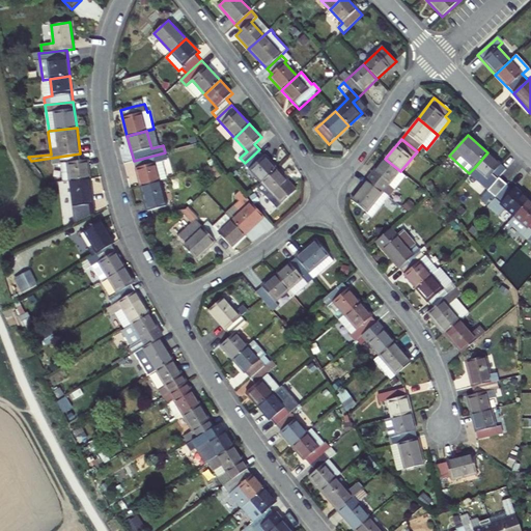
[(245,163),(262,183),(277,169),(259,149),(245,163)]
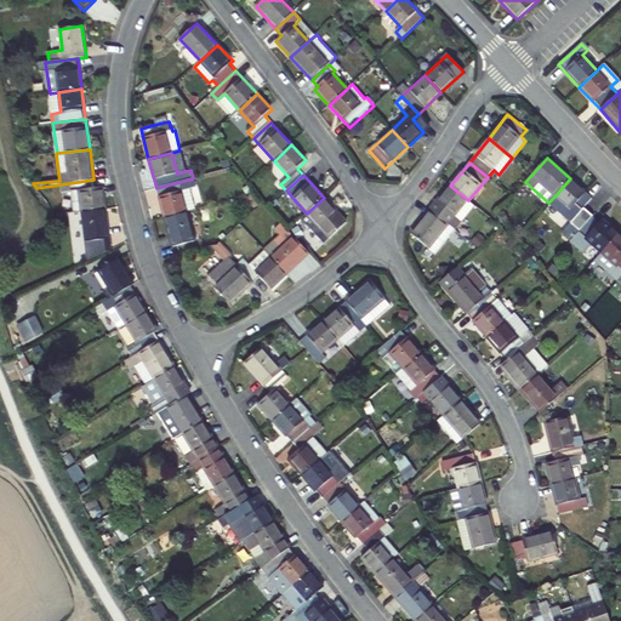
[(193,178),(157,188),(164,218),(187,212),(193,210),(188,189),(195,188),(193,178)]
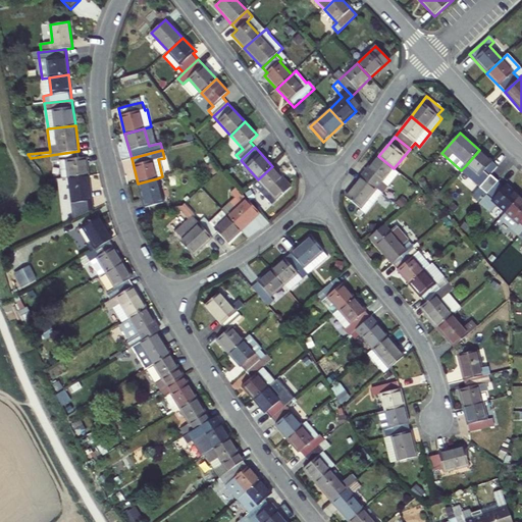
[(461,170),(469,177),(489,159),(479,150),(466,165),(461,170)]
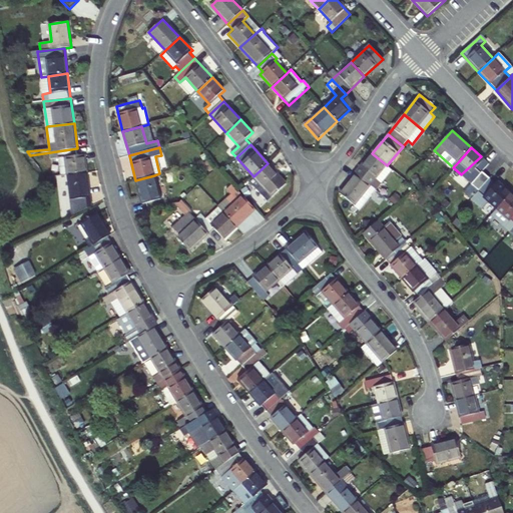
[(77,148),(50,152),(51,159),(66,157),(68,175),(87,172),(85,154),(78,155),(77,148)]
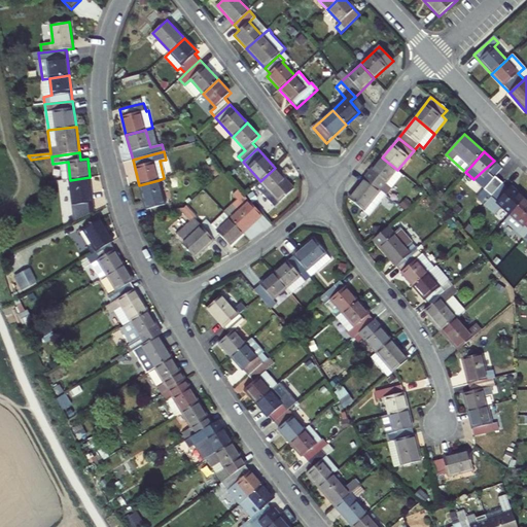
[(382,157),(365,178),(381,190),(397,170),(382,157)]
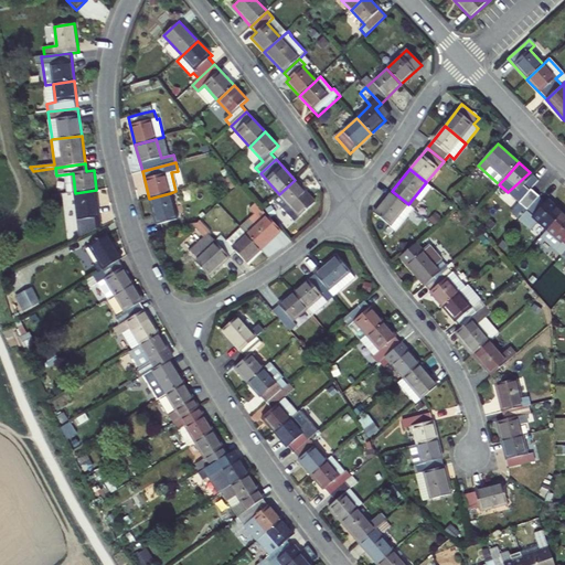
[(508,192),(520,203),(532,190),(540,181),(530,172),(508,192)]
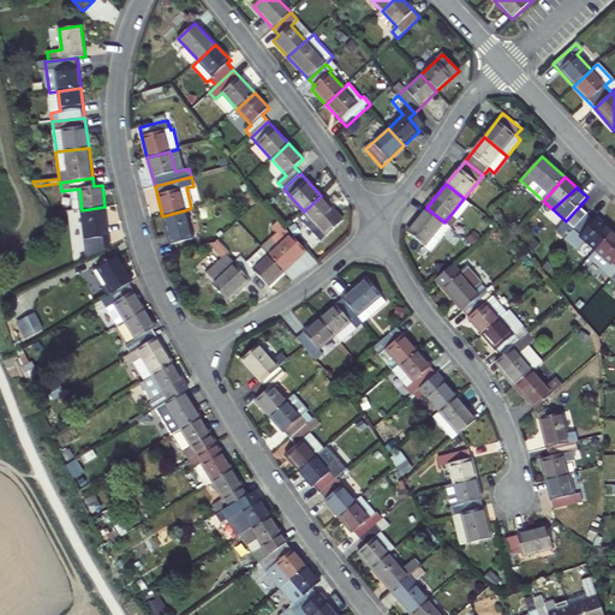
[(321,196),(304,212),(318,227),(311,233),(318,240),(341,219),(321,196)]
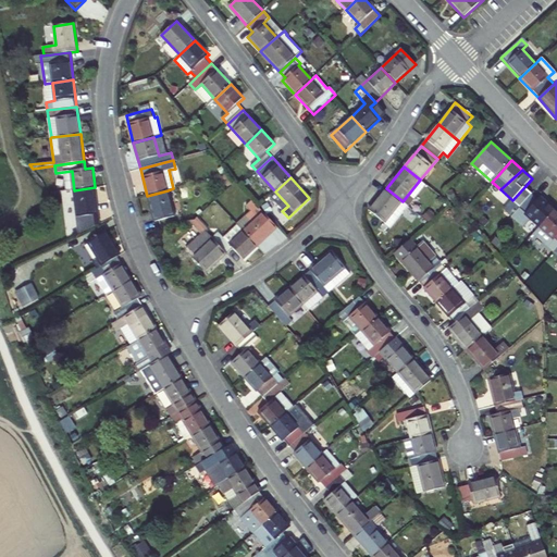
[(74,190),(79,235),(99,225),(95,187),(74,190)]
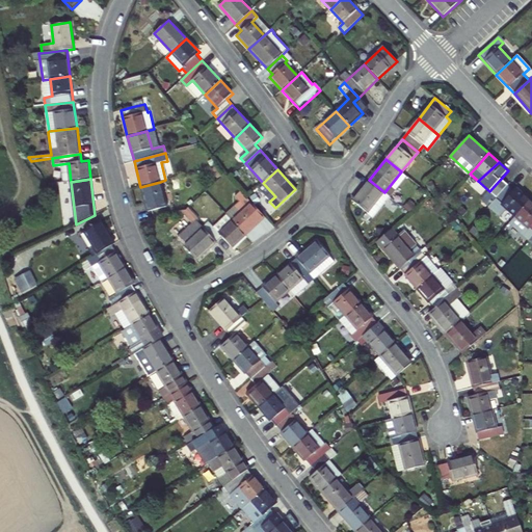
[(508,185),(501,179),(489,191),(497,197),(508,185)]
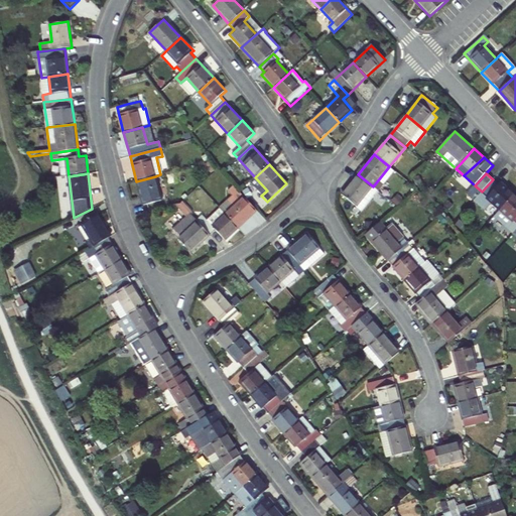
[(358,174),(342,195),(357,207),(362,211),(379,190),(373,186),(358,174)]
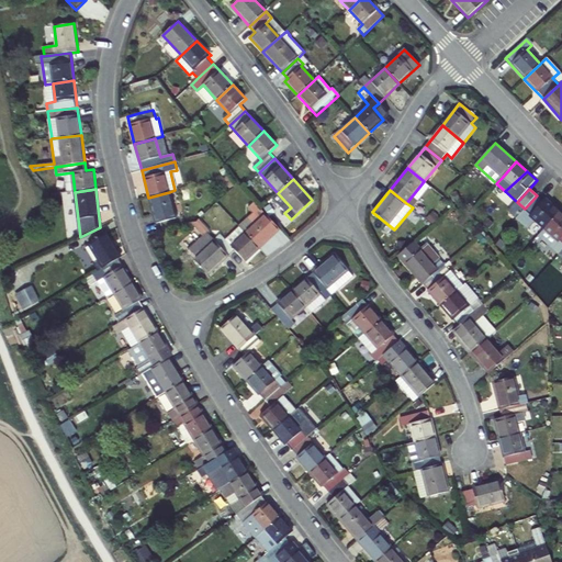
[(177,218),(169,192),(148,198),(156,225),(177,218)]
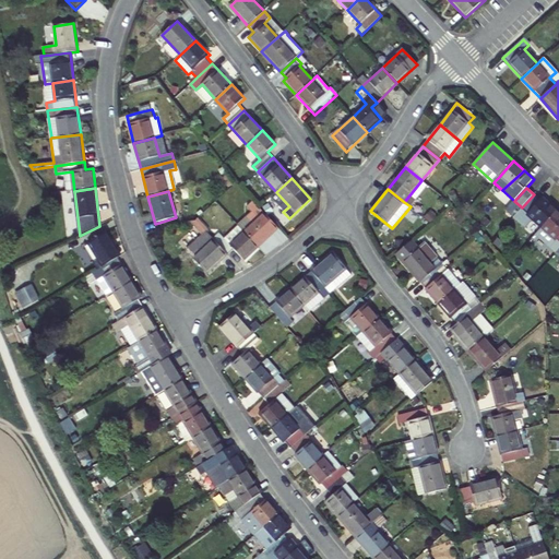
[(540,200),(534,194),(522,207),(513,218),(526,229),(534,221),(542,228),(557,212),(542,199),(540,200)]
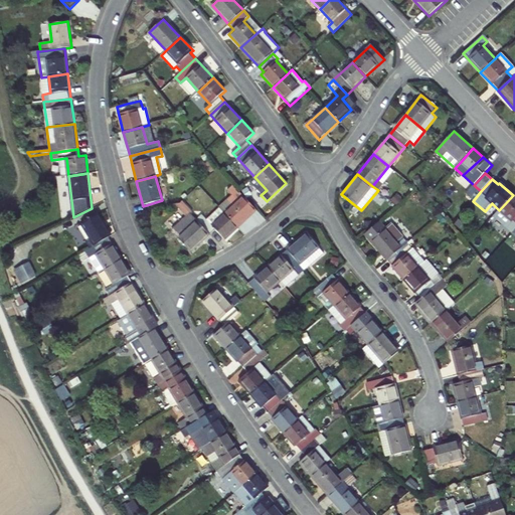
[(238,227),(256,210),(238,191),(234,186),(228,191),(232,195),(227,200),(232,206),(225,213),(238,227)]
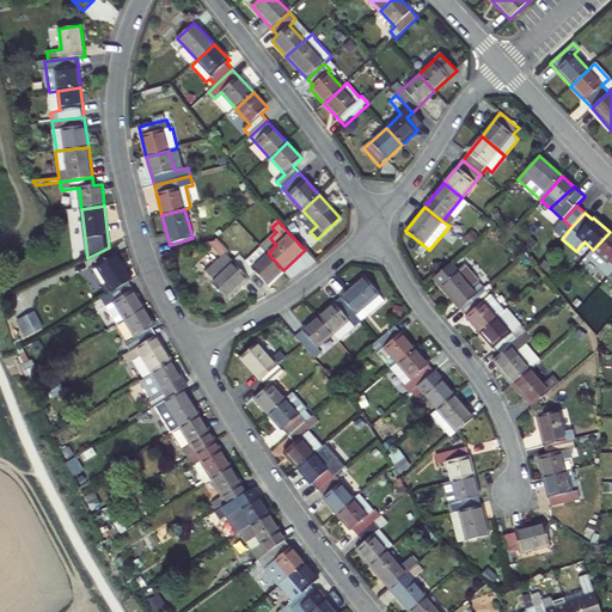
[(586,258),(609,279),(611,274),(611,234),(610,232),(593,250),(586,258)]
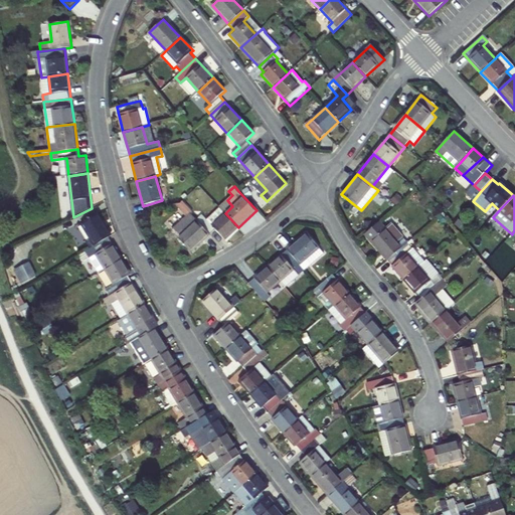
[(191,252),(210,235),(196,220),(186,209),(182,211),(193,223),(178,238),(191,252)]
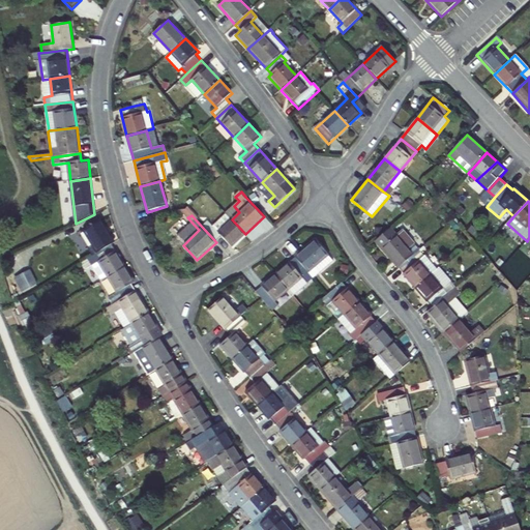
[(231,247),(245,234),(232,219),(217,232),(208,222),(202,227),(216,242),(222,237),(231,247)]
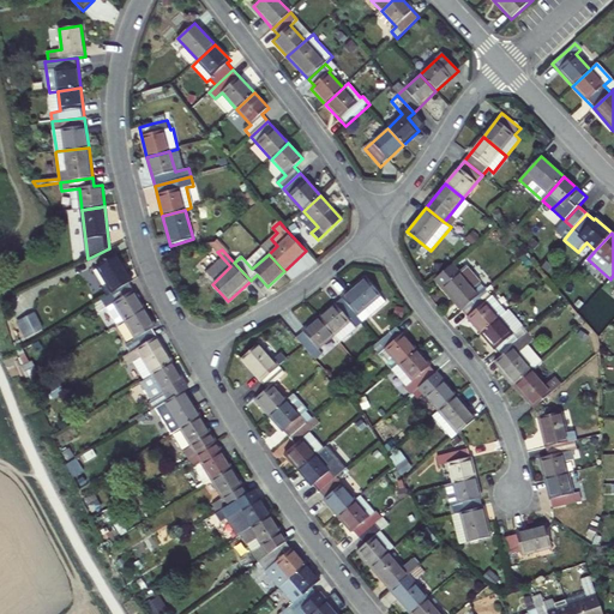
[(96,268),(112,293),(128,283),(132,281),(116,256),(96,268)]
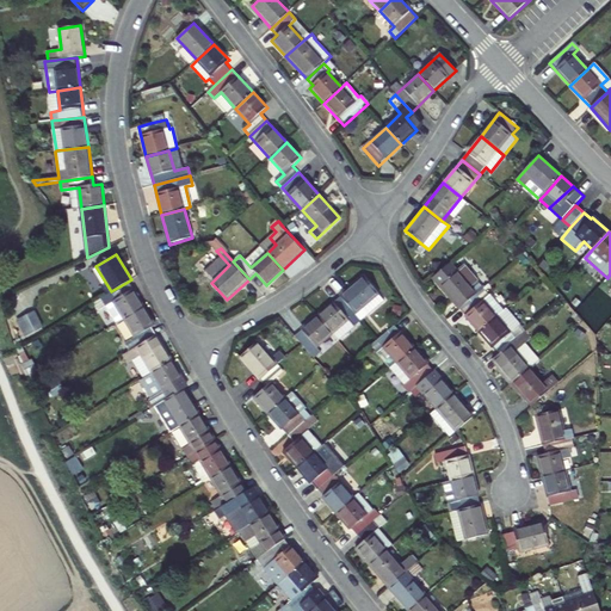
[(464,265),(457,271),(450,264),(433,278),(460,309),(483,289),(477,282),(477,281),(464,265)]
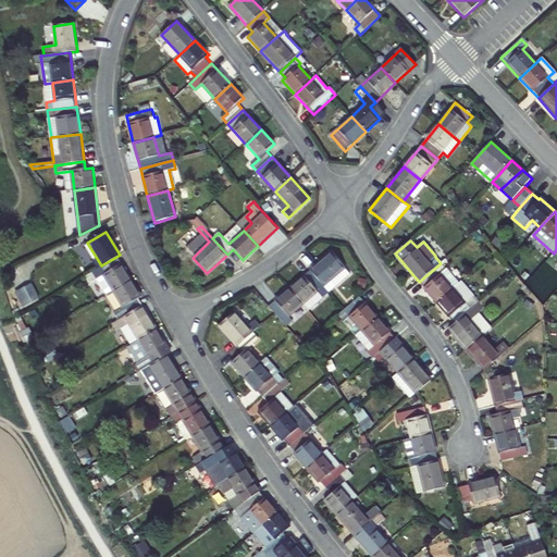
[(330,293),(351,274),(332,251),(311,270),(330,293)]
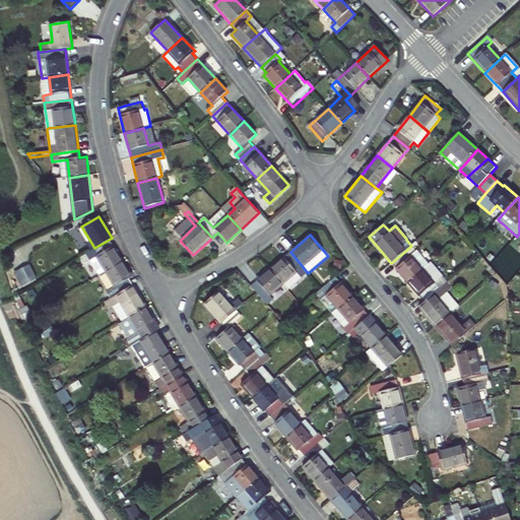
[(122,262),(109,240),(94,248),(86,254),(95,269),(102,265),(106,272),(122,262)]
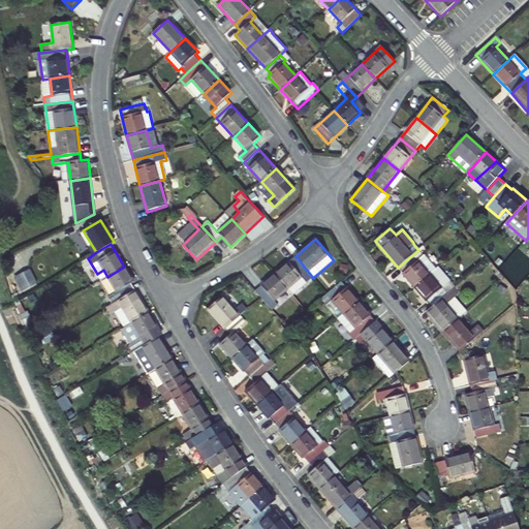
[(418,260),(424,256),(418,251),(398,268),(415,288),(430,275),(418,260)]
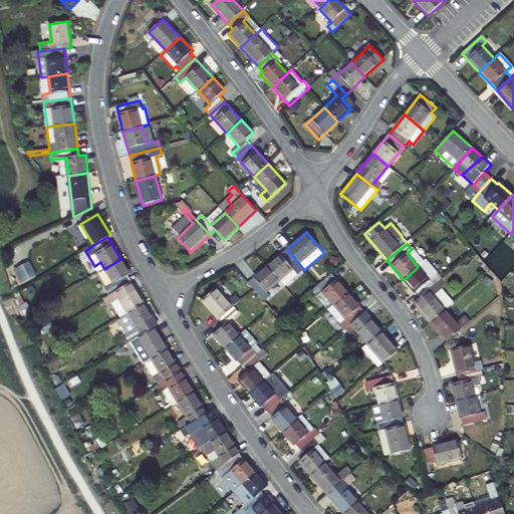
[(413,248),(412,249),(407,253),(418,267),(425,261),(413,248)]
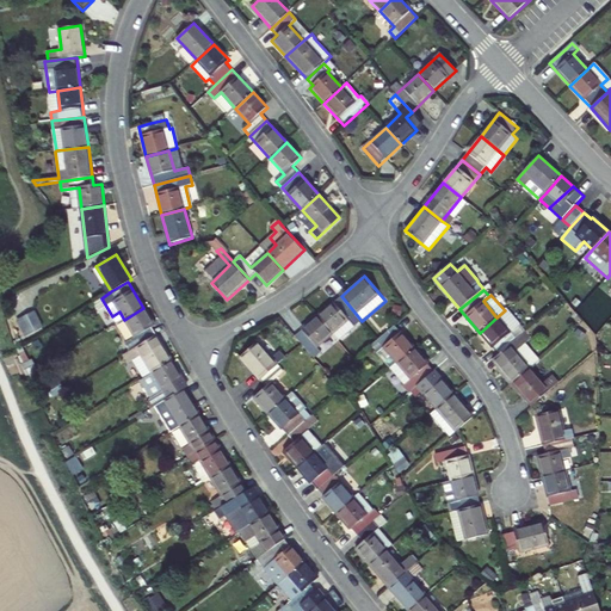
[(339,340),(362,321),(341,296),(318,316),(333,334),(339,340)]
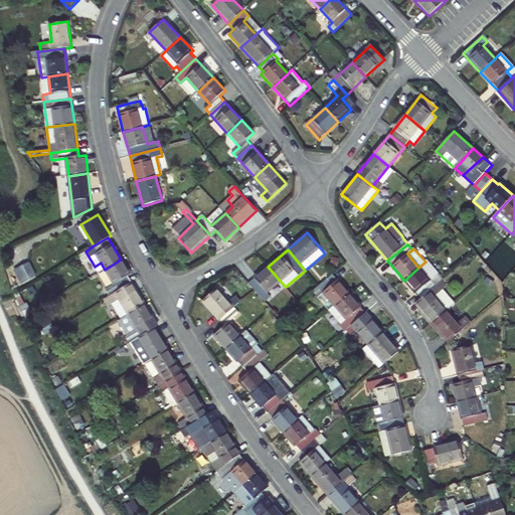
[(130,275),(121,260),(105,270),(114,284),(105,289),(110,296),(131,283),(128,277),(130,275)]
